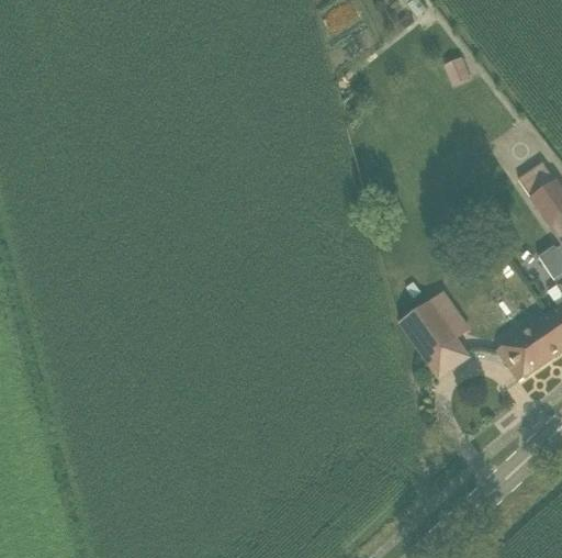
[(452,84),(471,76),(462,54),(444,62),(452,84)]
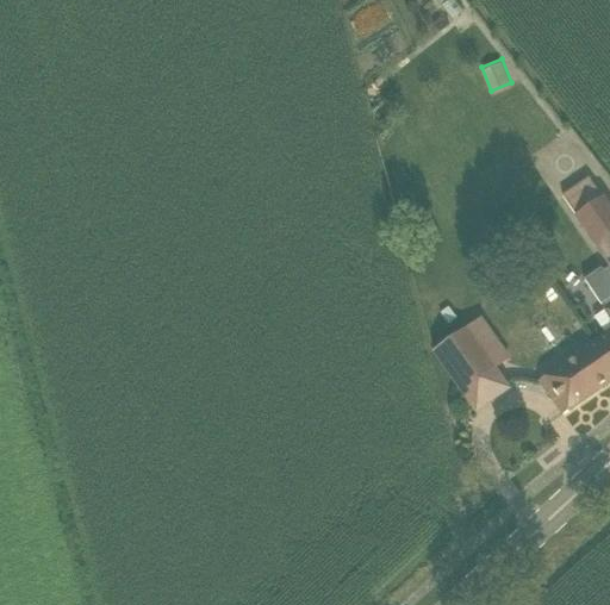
[(609,204),(603,194),(590,175),(562,193),(576,213),(609,263),(609,204)]
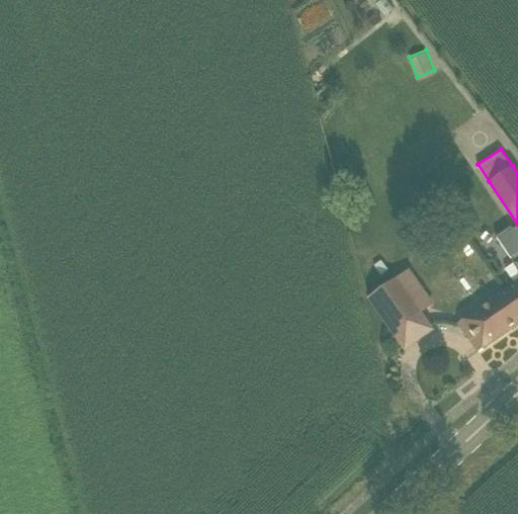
[(517,283),(517,224),(517,223),(512,227),(510,225),(496,235),(511,256),(513,255),(516,259),(514,261),(517,267),(517,278),(516,280),(517,283)]
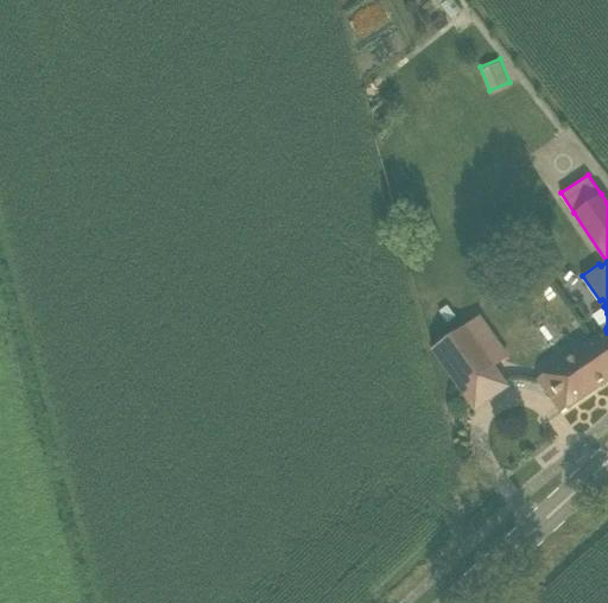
[(508,386),(493,365),(464,324),(432,348),(461,388),(475,408),(508,386)]
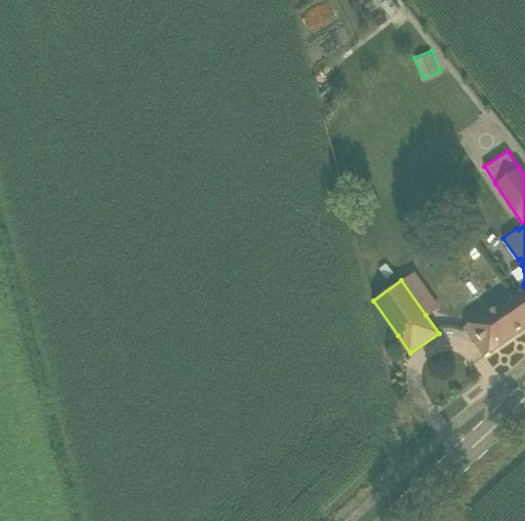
[(463,325),(484,354),(524,326),(524,287),(523,284),(463,325)]
